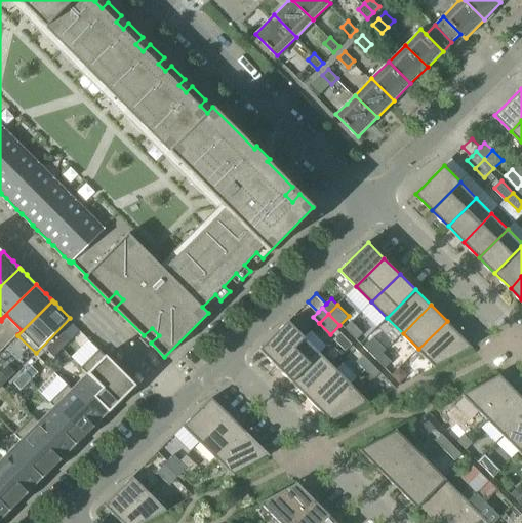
[(261,349),(277,365),(306,336),(289,321),(261,349)]
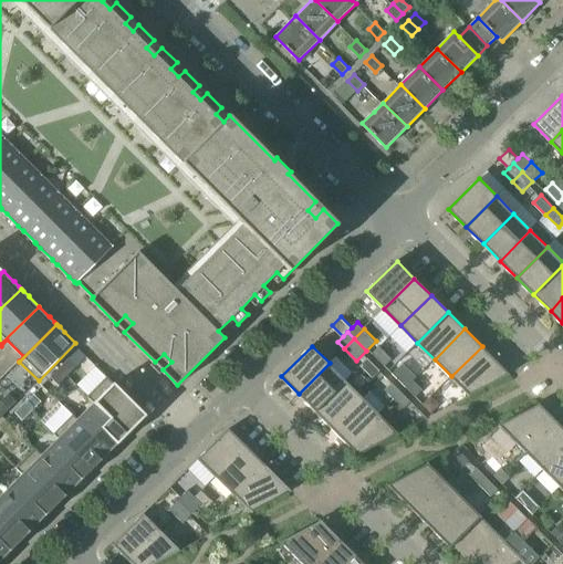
[(374,353),(386,365),(393,358),(381,346),(374,353)]
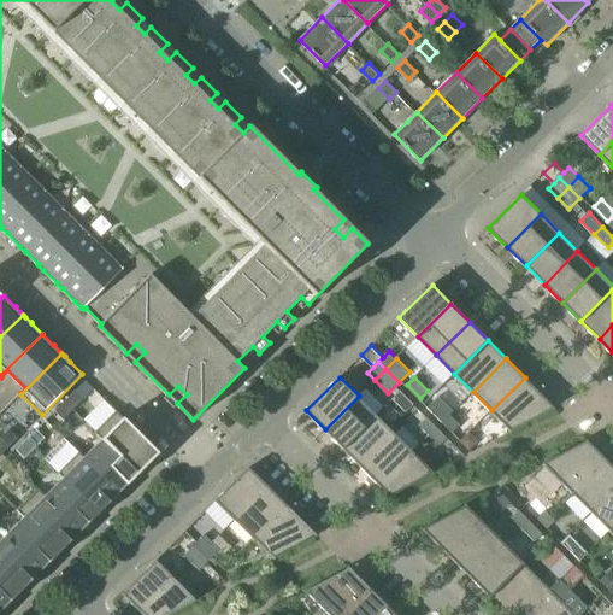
[(525,378),(491,410),(512,432),(513,431),(513,429),(554,408),(554,409),(555,408),(525,378)]
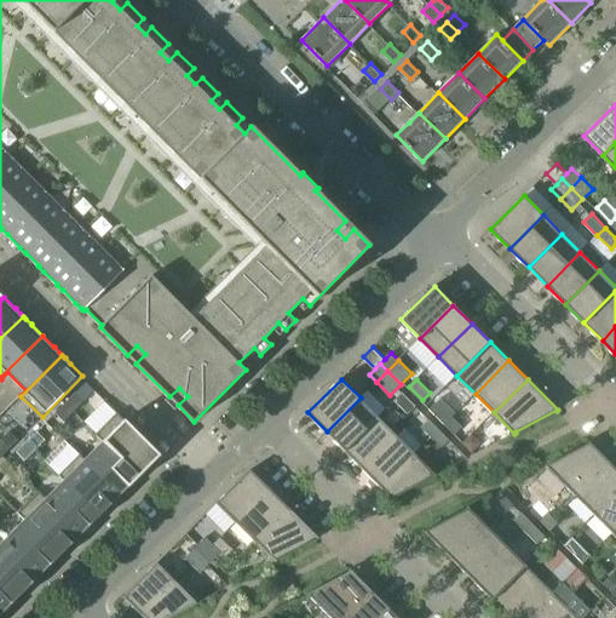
[(78,392),(67,401),(75,410),(86,400),(78,392)]
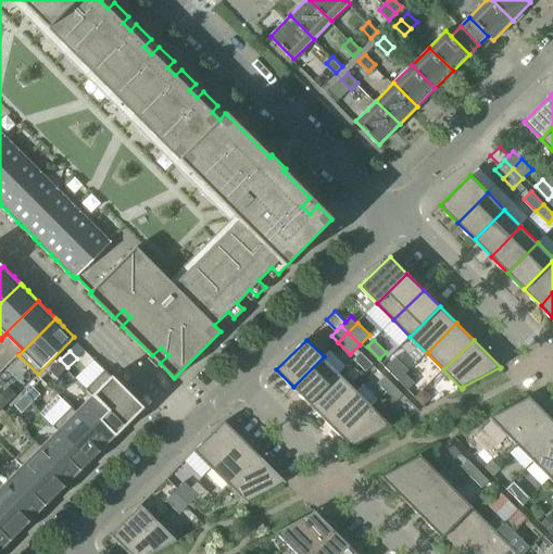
[(374,364),(362,351),(355,359),(367,370),(374,364)]
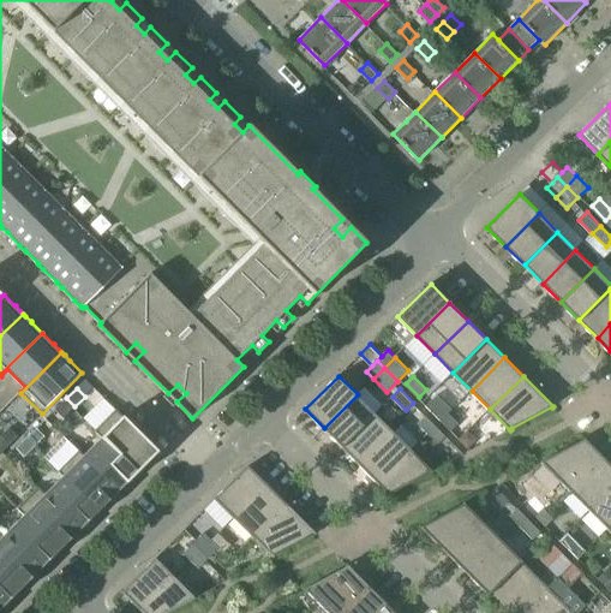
[(324,428),(342,446),(376,414),(358,394),(324,428)]
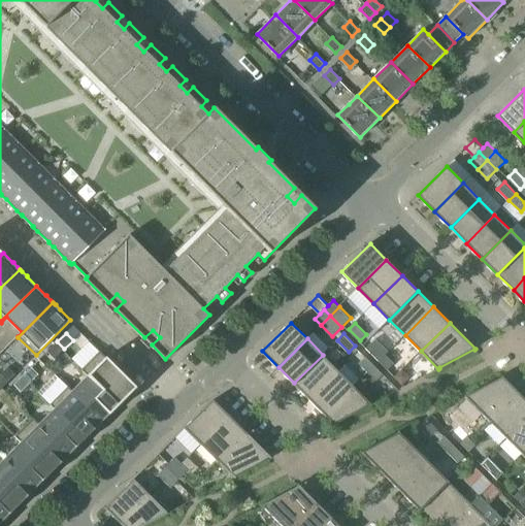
[(64,349),(57,341),(48,351),(56,358),(64,349)]
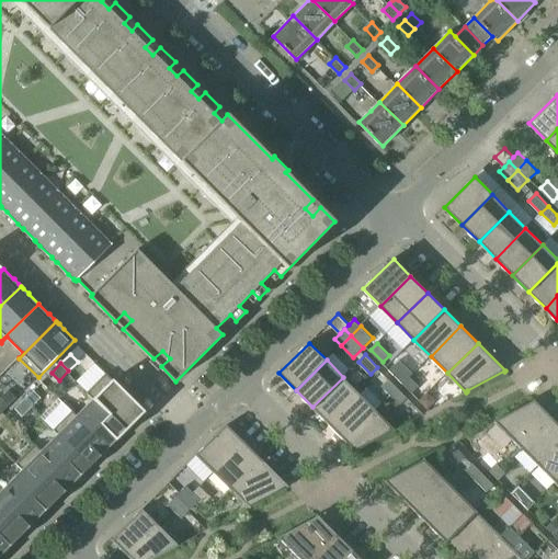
[(395,374),(403,384),(410,376),(401,367),(395,374)]
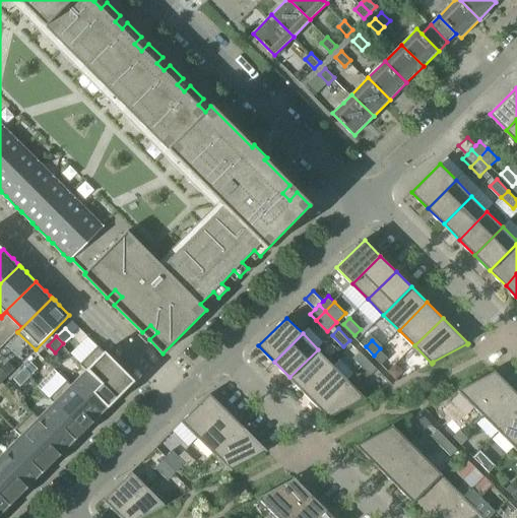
[(82,363),(118,398),(135,381),(129,375),(130,375),(124,370),(100,345),(82,363)]
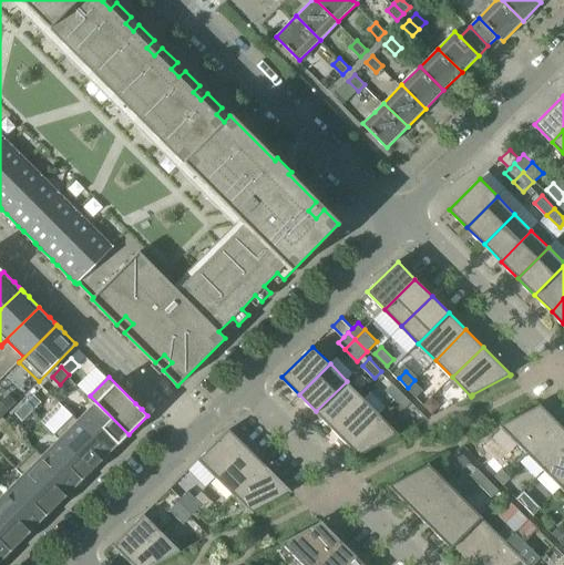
[(414,380),(408,388),(418,397),(424,390),(414,380)]
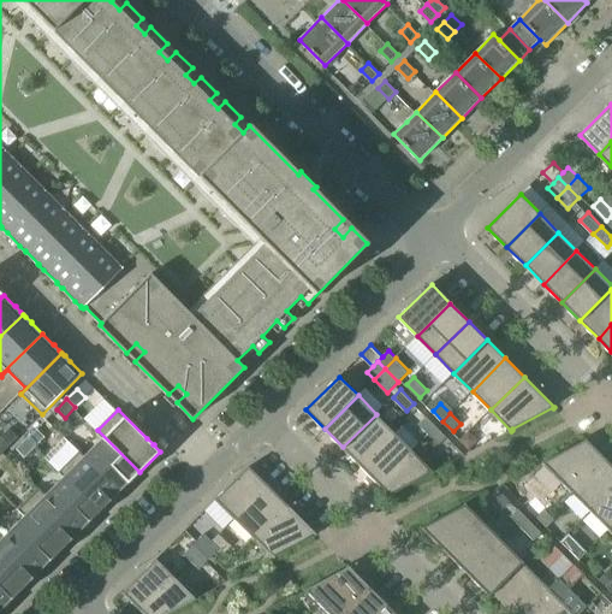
[(343,447),(362,466),(394,432),(376,414),(343,447)]
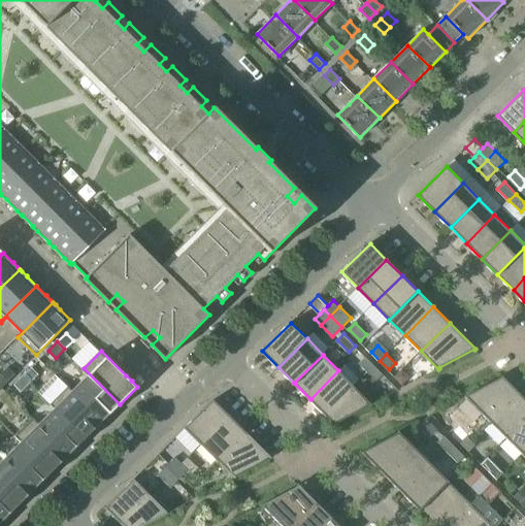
[(360,363),(368,371),(375,365),(366,356),(360,363)]
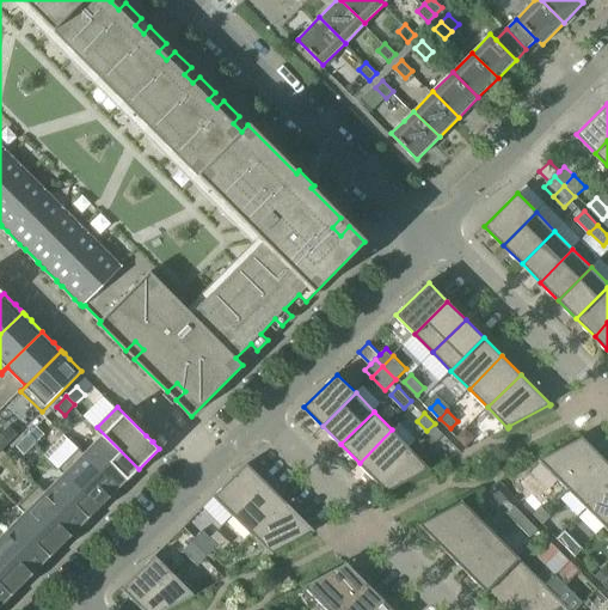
[(435,424),(427,431),(437,441),(444,433),(435,424)]
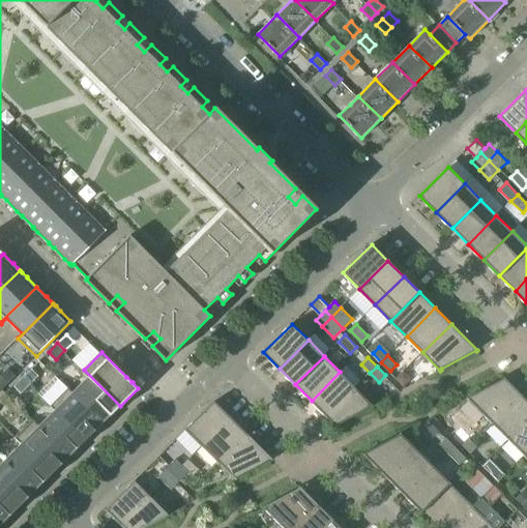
[(9,368),(1,377),(8,384),(17,375),(9,368)]
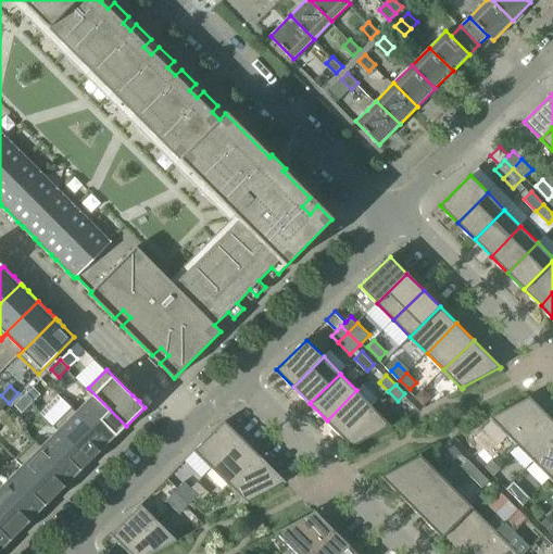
[(34,386),(25,394),(33,403),(42,393),(34,386)]
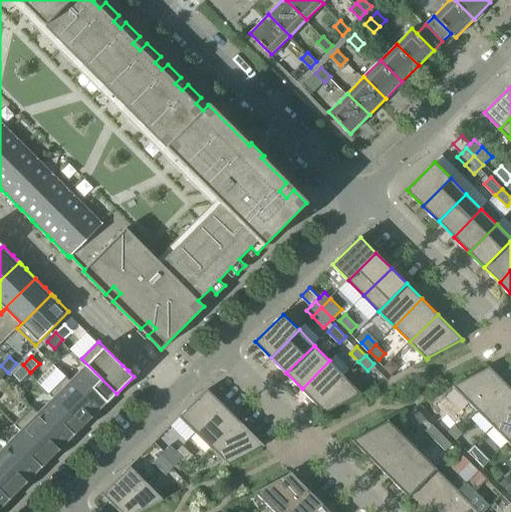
[(58,368),(100,410),(102,408),(107,404),(107,403),(116,394),(81,358),(80,359),(86,364),(71,379),(59,367),(58,368)]
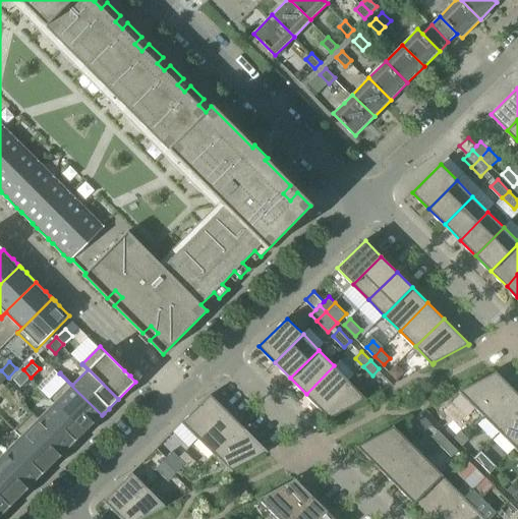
[(306,394),(322,409),(349,381),(334,365),(306,394)]
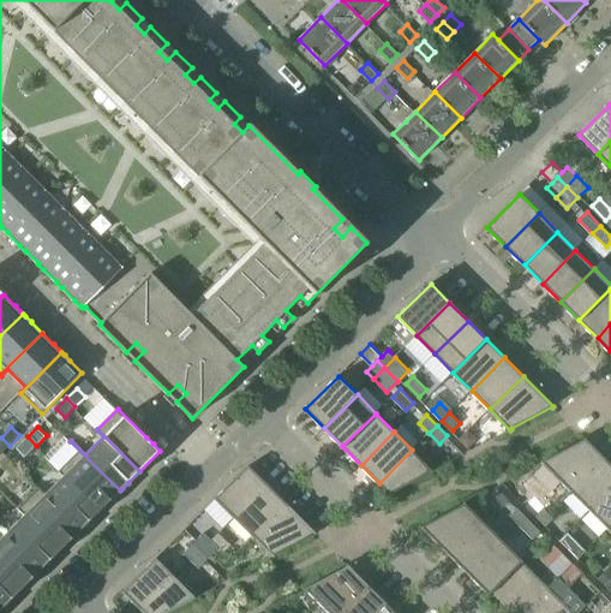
[(36,446),(28,436),(17,447),(27,456),(36,446)]
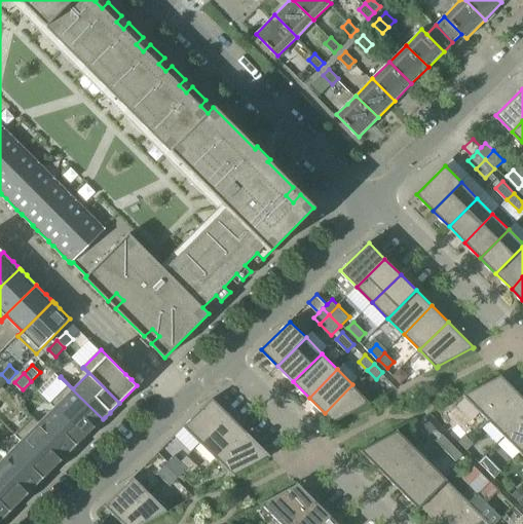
[(464,395),(489,420),(518,391),(500,374),(499,375),(500,376),(465,395),(465,394),(464,395)]
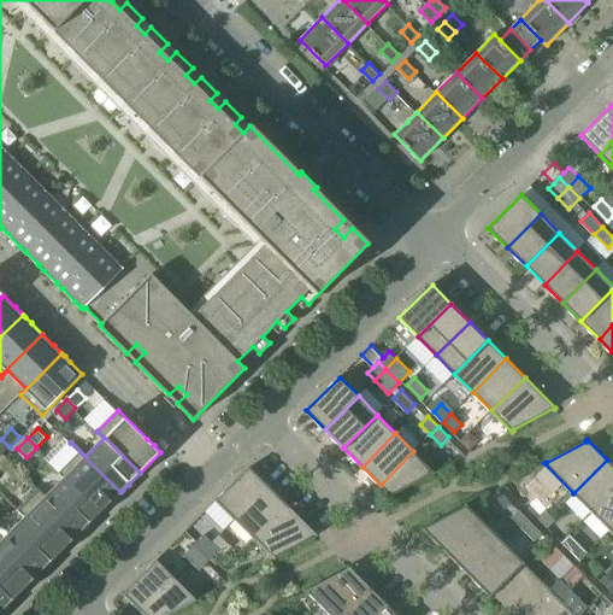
[(51,462),(101,511),(112,501),(118,495),(121,492),(70,443),(51,462)]
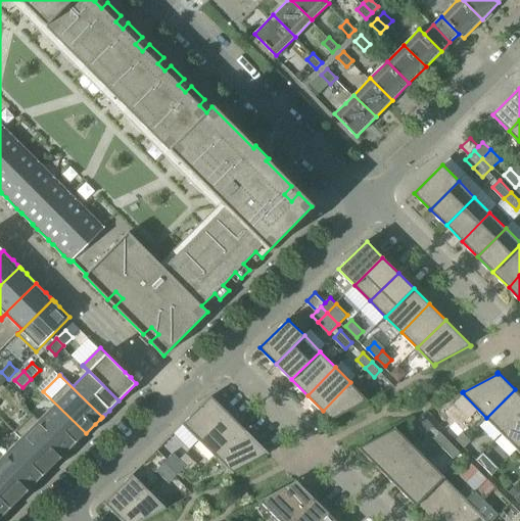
[(350,382),(323,411),(332,420),(333,419),(367,400),(368,400),(369,400),(350,382)]
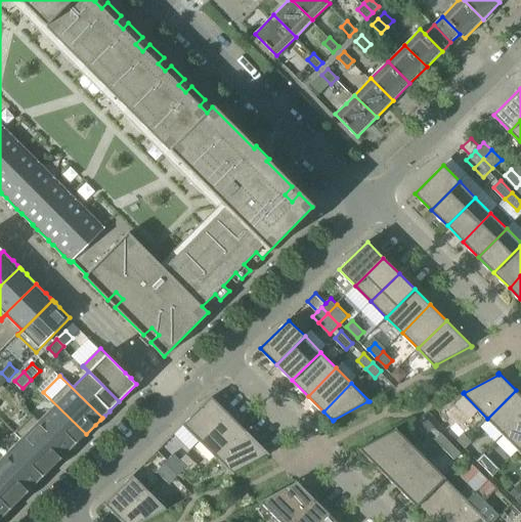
[(487,419),(504,434),(520,417),(520,394),(516,390),(487,419)]
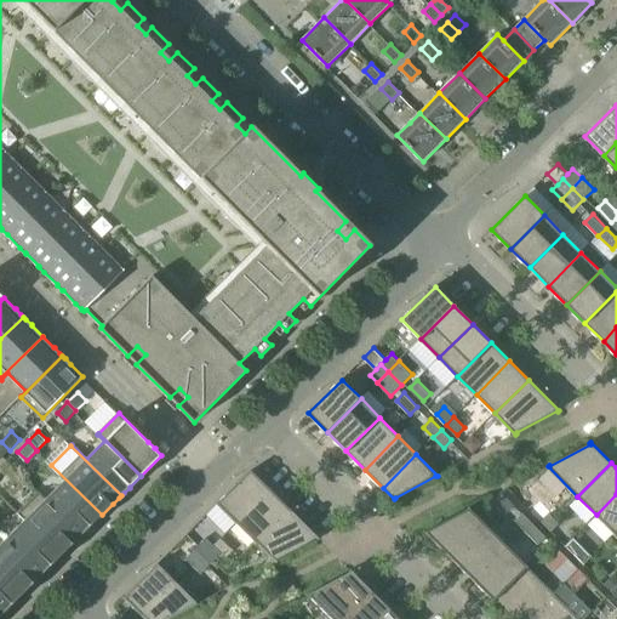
[(39,492),(81,534),(85,532),(91,526),(102,515),(51,465),(61,475),(60,475),(66,481),(47,498),(40,492),(39,492)]
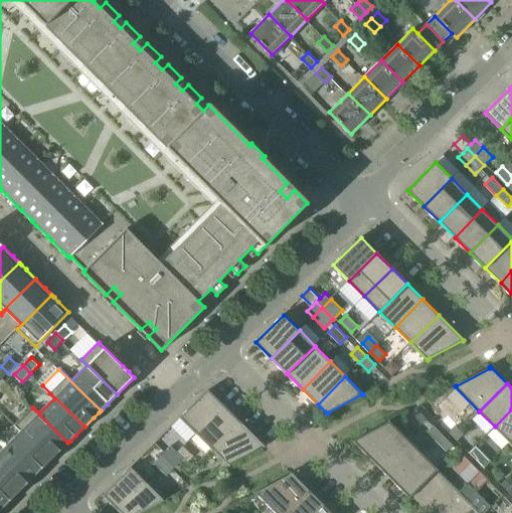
[(181,417),(197,434),(224,405),(208,389),(181,417)]
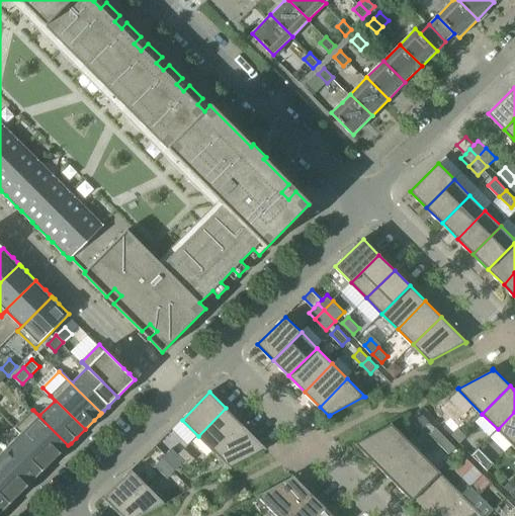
[(198,436),(213,451),(242,423),(226,408),(198,436)]
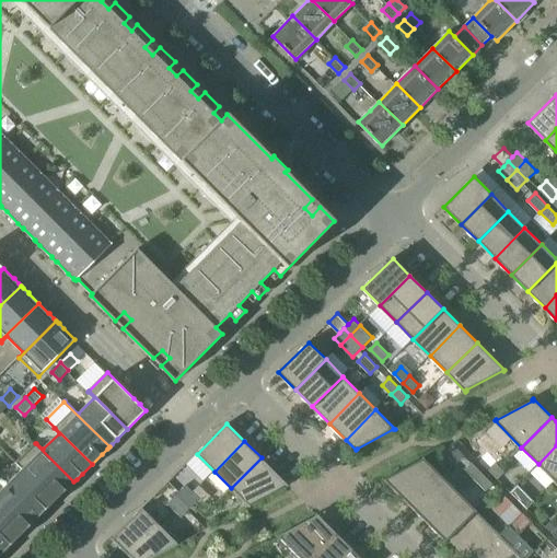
[(18,461),(56,499),(67,489),(72,484),(73,481),(35,443),(18,461)]
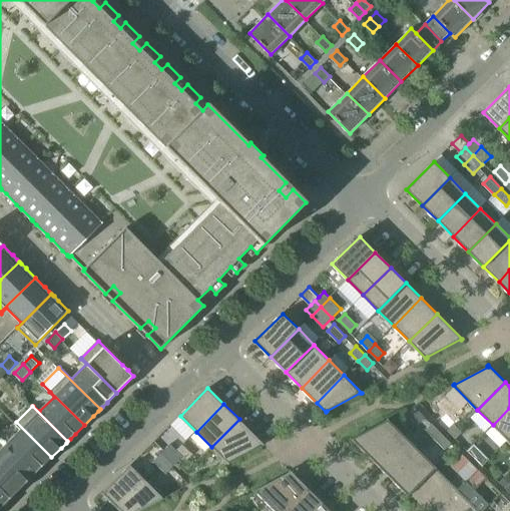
[(509,408),(493,425),(508,441),(509,439),(509,408)]
